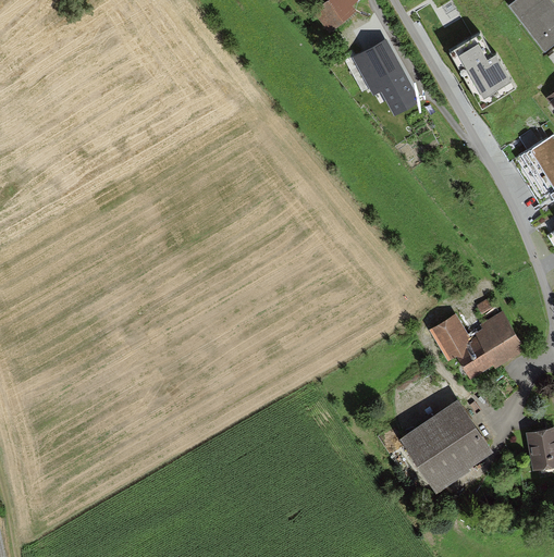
[(347,7),(356,0),(327,0),(311,12),(327,32),(352,12),(347,7)]
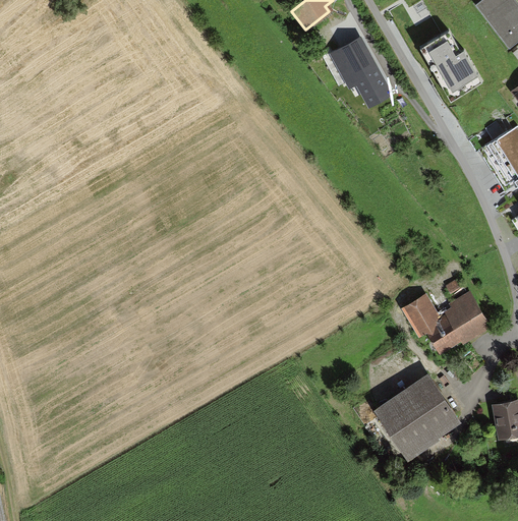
[(483,0),(475,6),(509,50),(517,42),(517,8),(511,0),(483,0)]
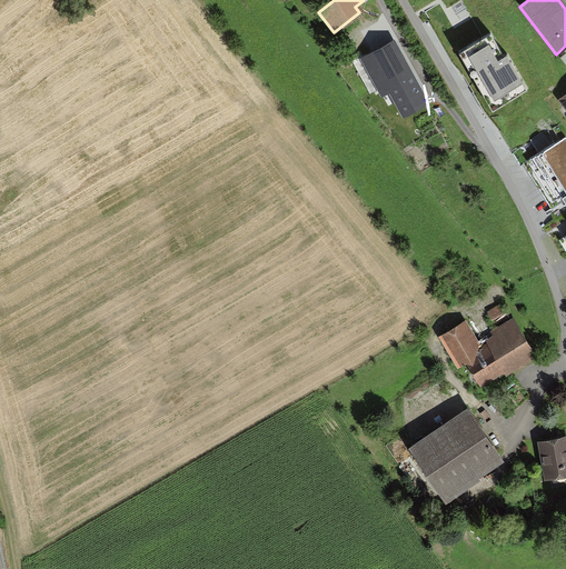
[(499,51),(488,30),(456,47),(488,106),(524,86),(504,48),(499,51)]
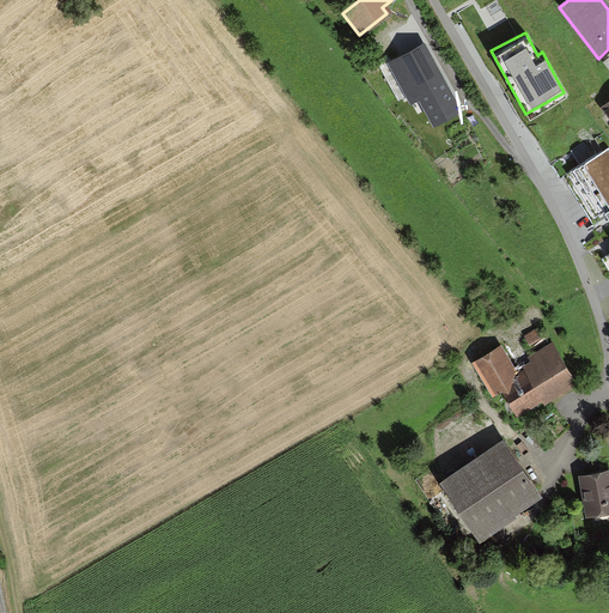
[(434,123),(463,109),(428,42),(390,61),(387,54),(373,61),(396,104),(407,99),(413,111),(425,105),(434,123)]
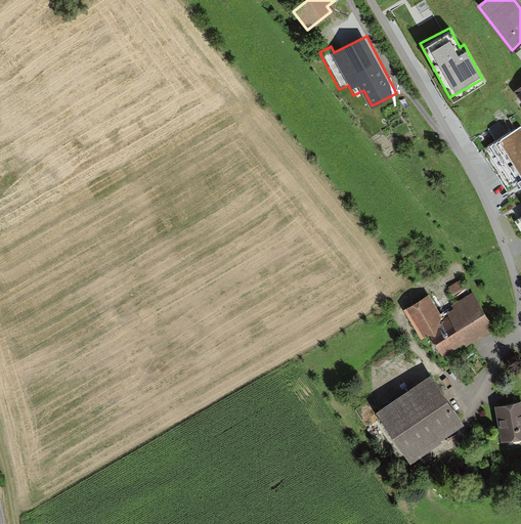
[(520,81),(511,89),(520,102),(520,81)]
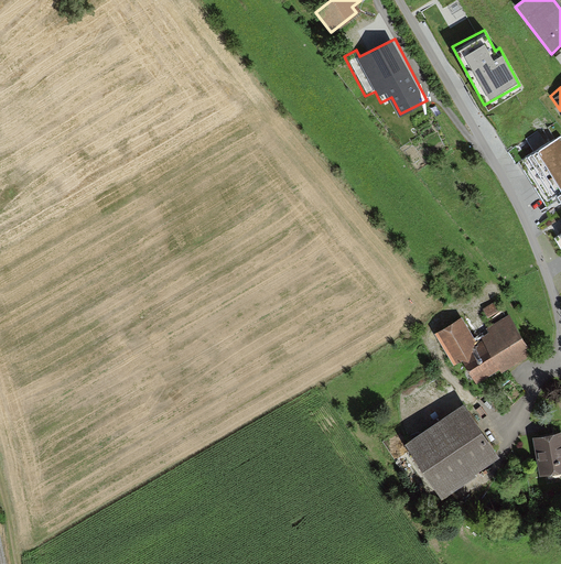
[(550,199),(560,192),(560,140),(559,137),(524,162),(550,199)]
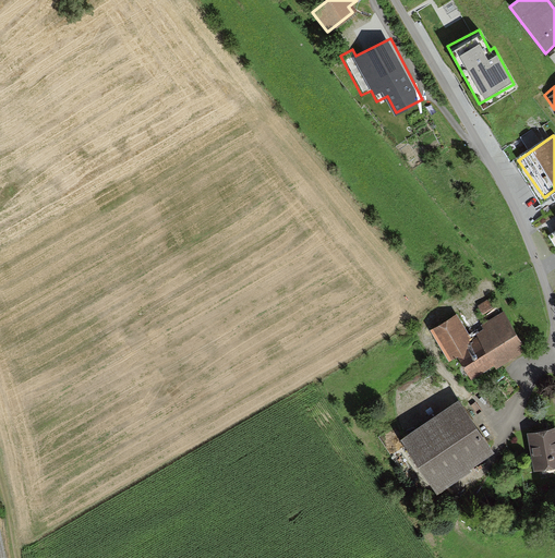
[(478,306),(482,314),(495,306),(491,298),(478,306)]
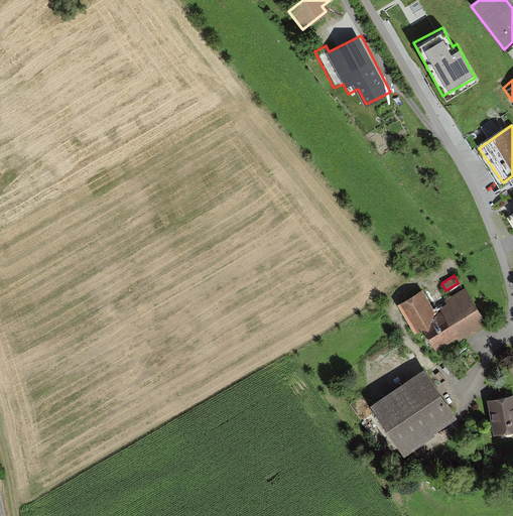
[(420,290),(395,305),(412,334),(422,328),(435,349),(456,338),(458,342),(486,326),(465,288),(443,300),(446,305),(433,312),(420,290)]
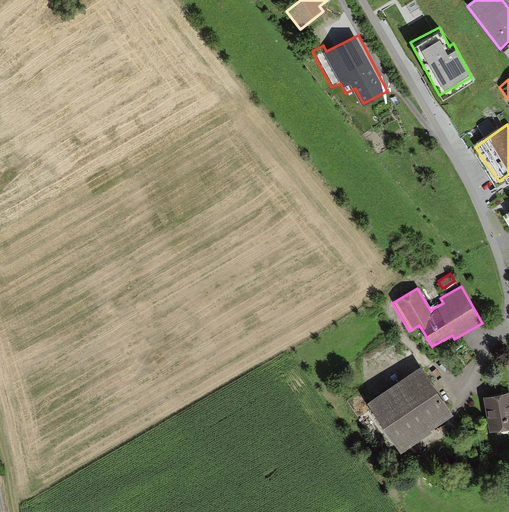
[(366,403),(399,453),(429,434),(427,431),(449,416),(418,369),(366,403)]
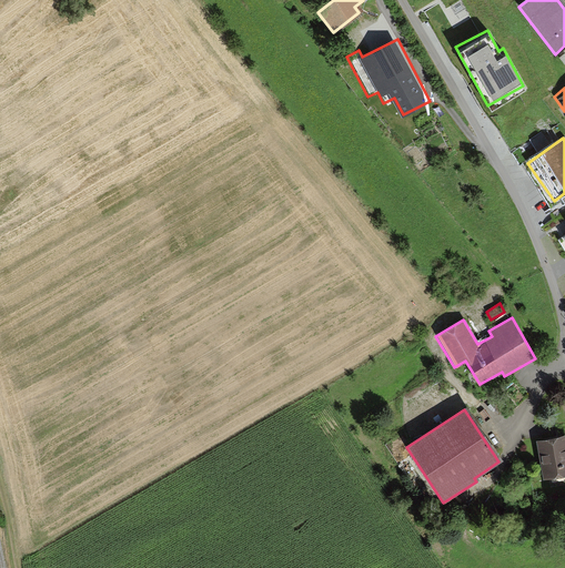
[(564,476),(564,435),(535,442),(542,480),(564,476)]
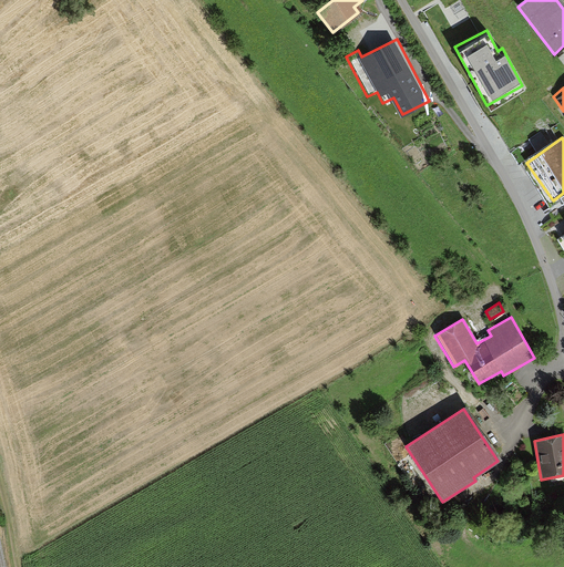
All buildings are outlined.
